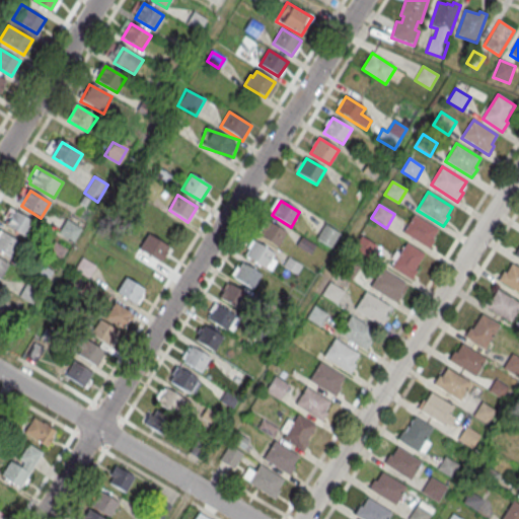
[(24,237),(33,223),(14,211),(5,226),(24,237)]
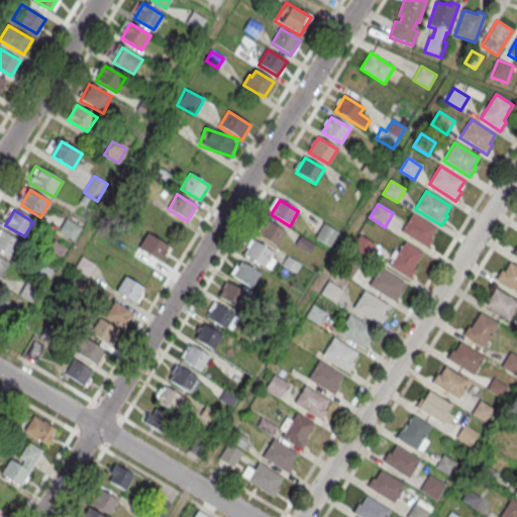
[(401,232),(412,214),(436,229),(430,238),(433,240),(427,249),(401,232)]
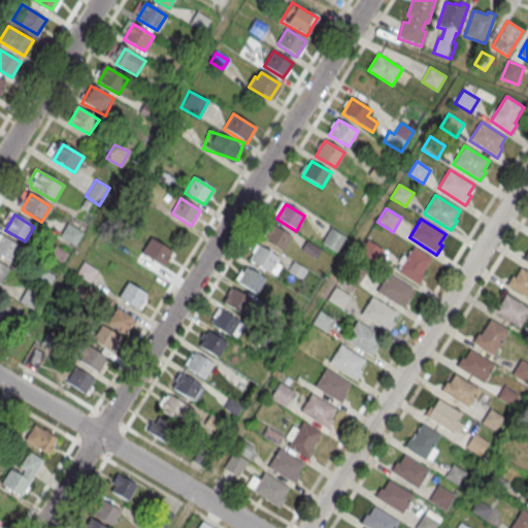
[(291,236),(283,252),(263,240),(272,225),(291,236)]
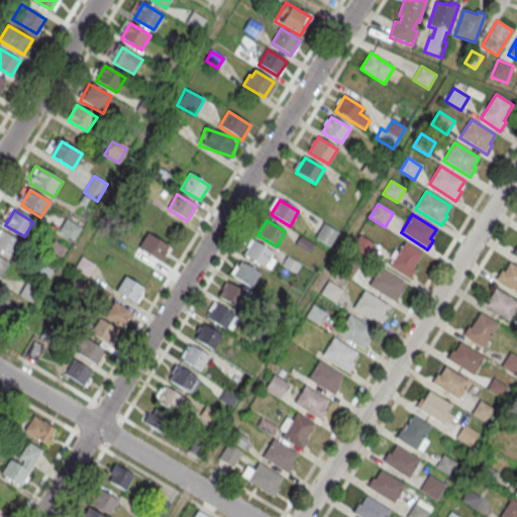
[(61,231),(71,240),(79,230),(69,221),(61,231)]
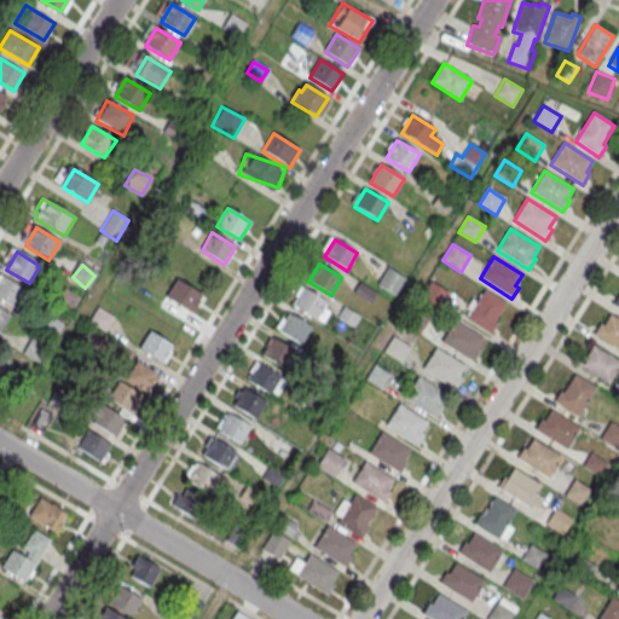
[(405,278),(388,268),(377,285),(395,296),(405,278)]
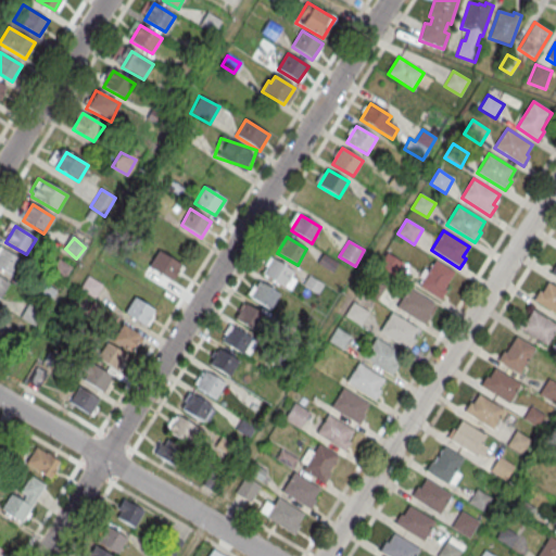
[(0,269),(13,277),(24,262),(2,249),(0,252),(0,269)]
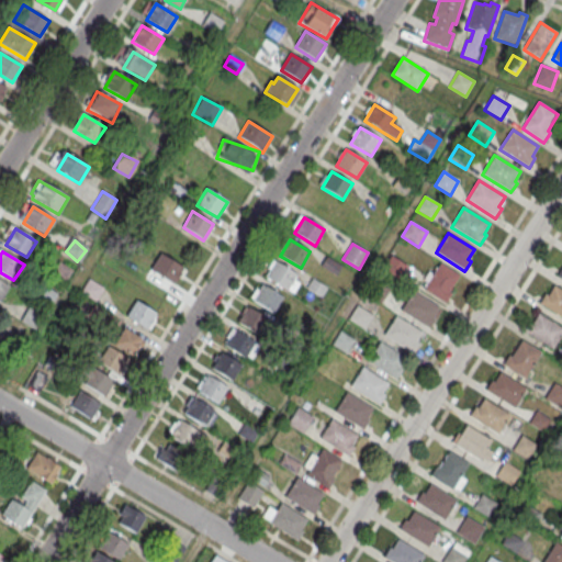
[(160,254),(150,270),(173,284),(178,277),(181,279),(187,270),(160,254)]
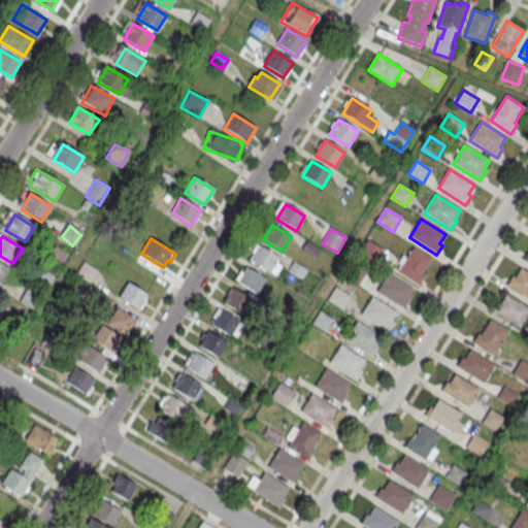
[(306,241),(322,251),(316,259),(301,251),(306,241)]
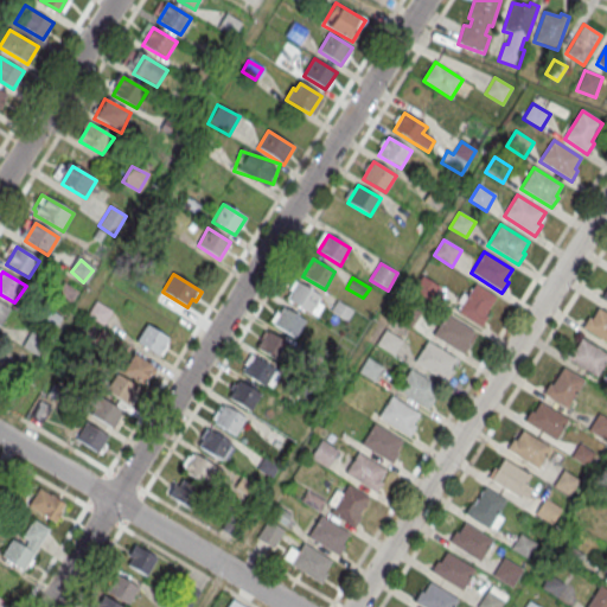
[(439,287),(422,278),(414,292),(429,301),(439,287)]
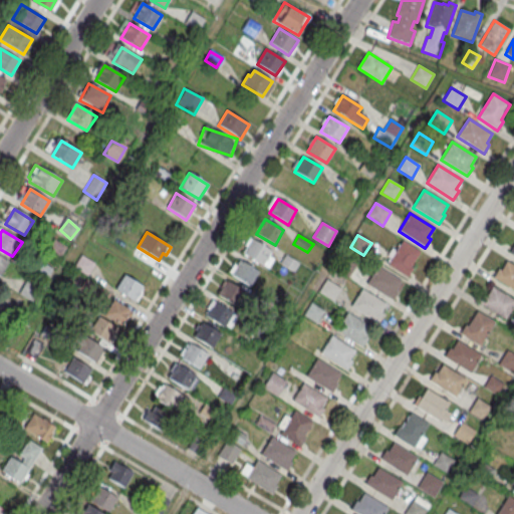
[(271,251),(268,255),(274,259),(268,269),(262,265),(262,266),(243,255),(252,240),(271,251)]
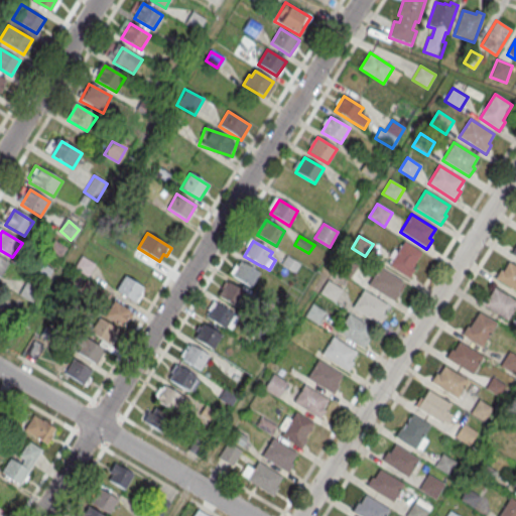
[(389,266),(409,279),(414,270),(412,269),(421,253),(404,242),(389,266)]
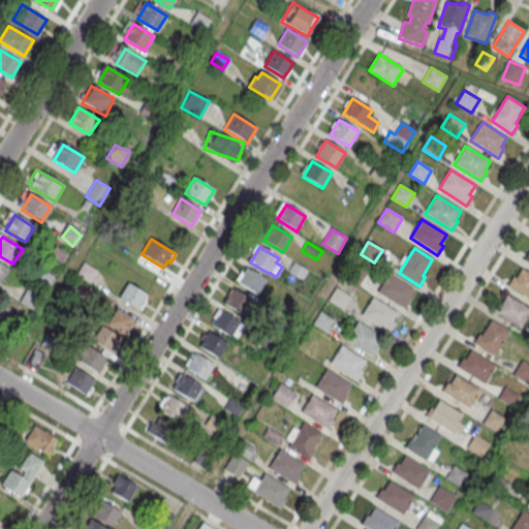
[(84,262),(98,271),(90,283),(75,275),(84,262)]
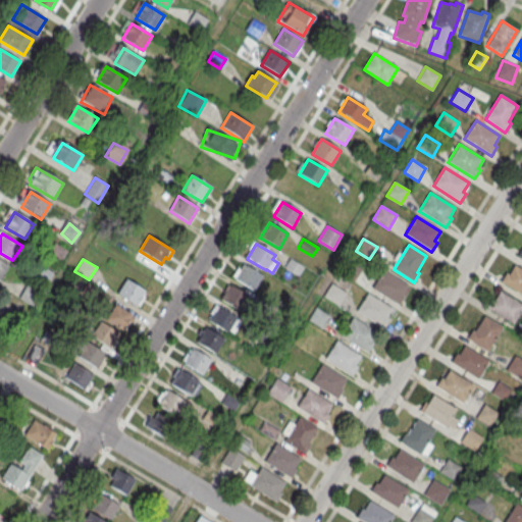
[(304,267),(290,259),(284,267),(298,276),(304,267)]
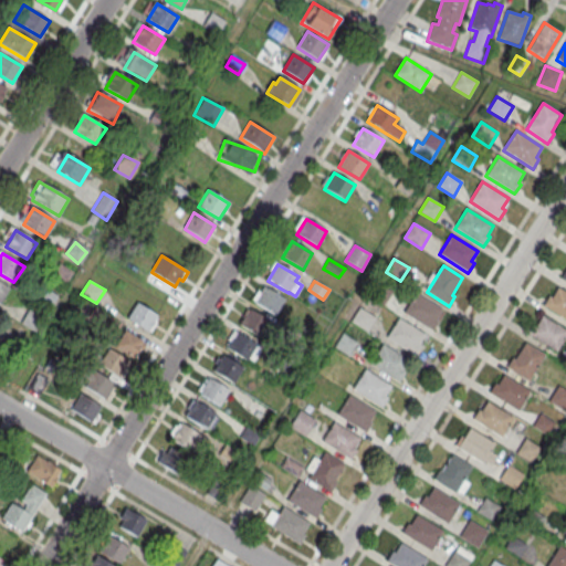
[(0,302),(10,289),(0,282),(0,302)]
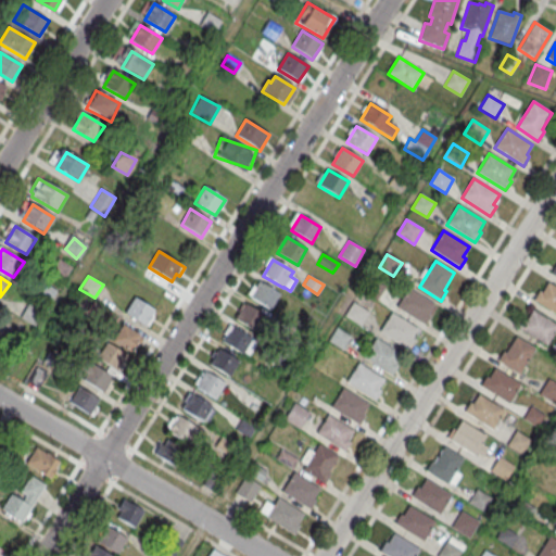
[(386,287),(370,278),(362,291),(376,301),(386,287)]
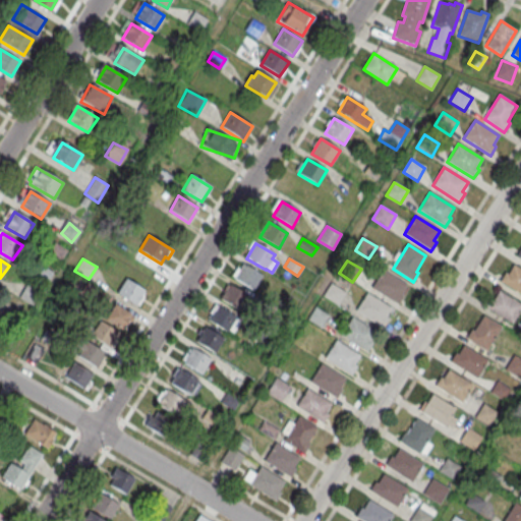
[(53,273),(38,264),(31,277),(46,286),(53,273)]
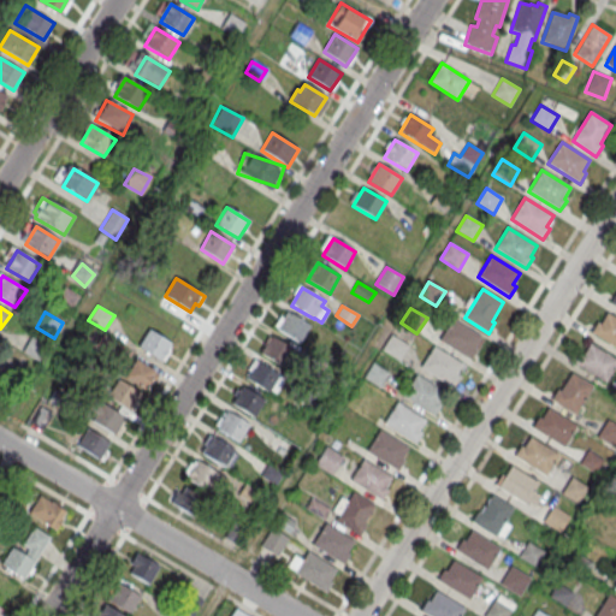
[(277,330),(300,344),(311,326),(286,312),(283,319),(279,317),(273,326),(277,329),(277,330)]
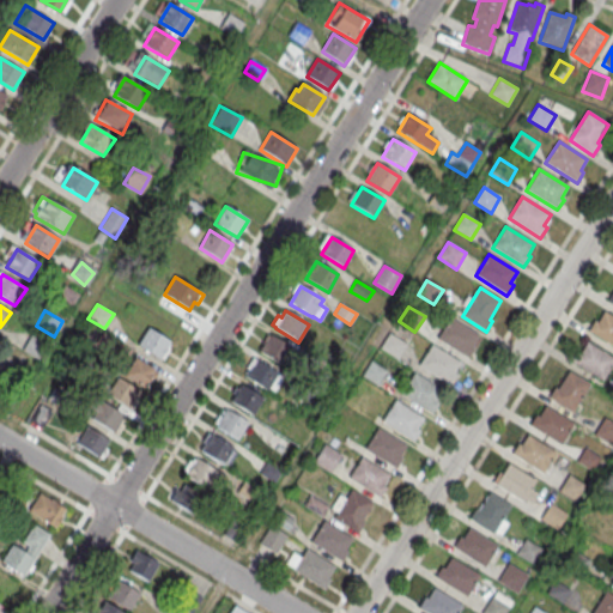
[(604,313),(612,319),(612,347),(588,332),(594,321),(598,322),(604,313)]
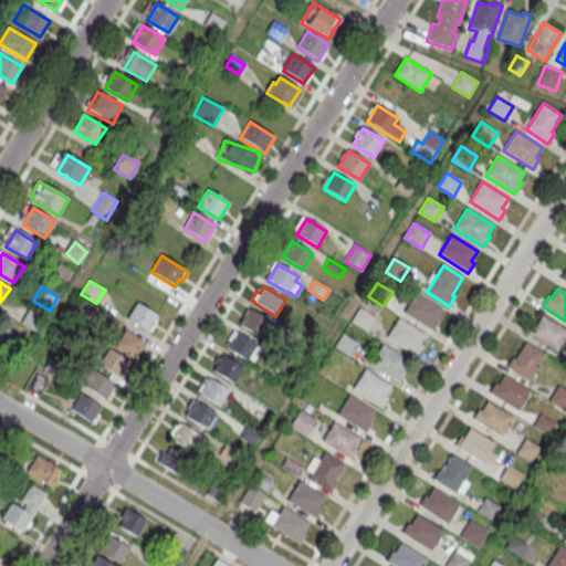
[(404,313),(432,332),(438,323),(436,321),(441,311),(415,294),(404,313)]
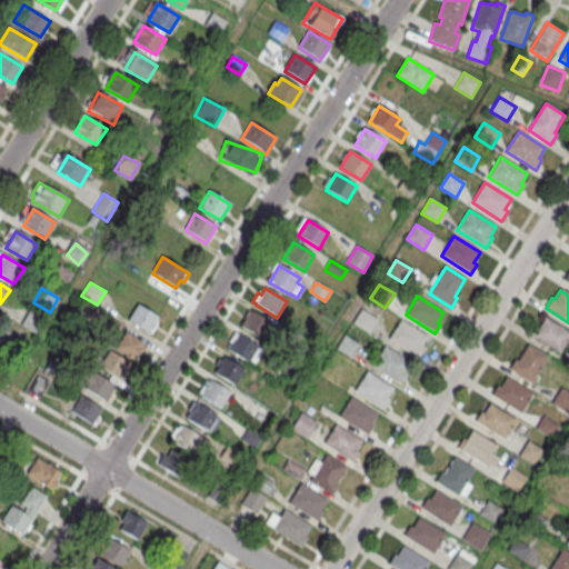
[(138,305),(159,318),(149,335),(128,321),(138,305)]
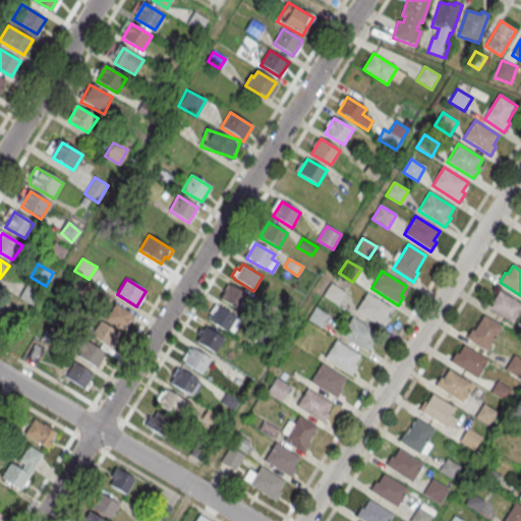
[(345,293),(332,284),(324,297),(337,305),(345,293)]
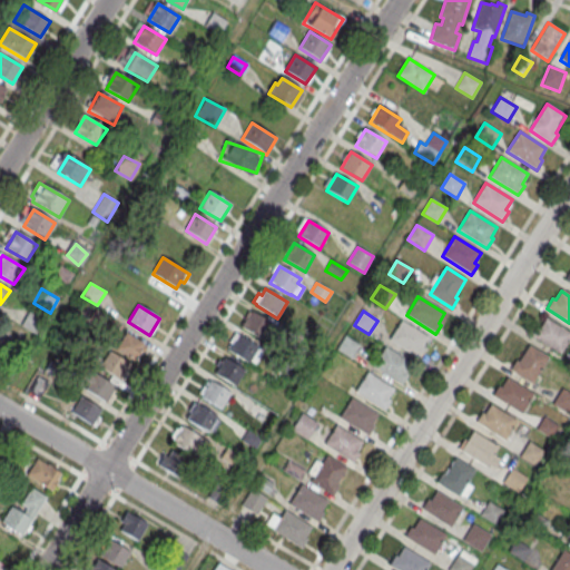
[(36,334),(43,320),(29,312),(21,325),(36,334)]
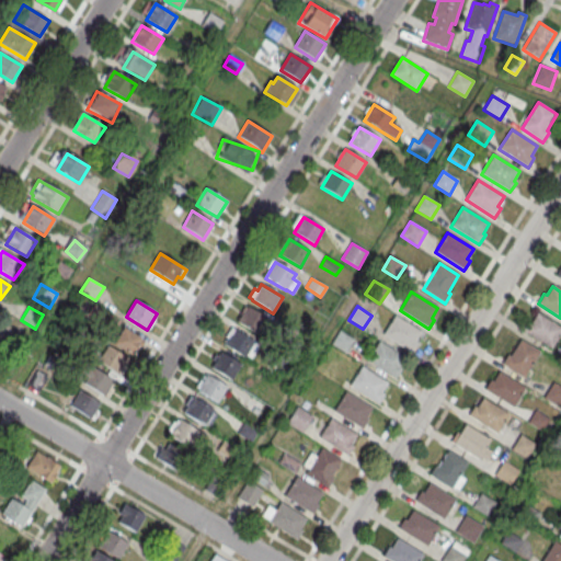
[(268,319),(259,335),(238,323),(248,307),(268,319)]
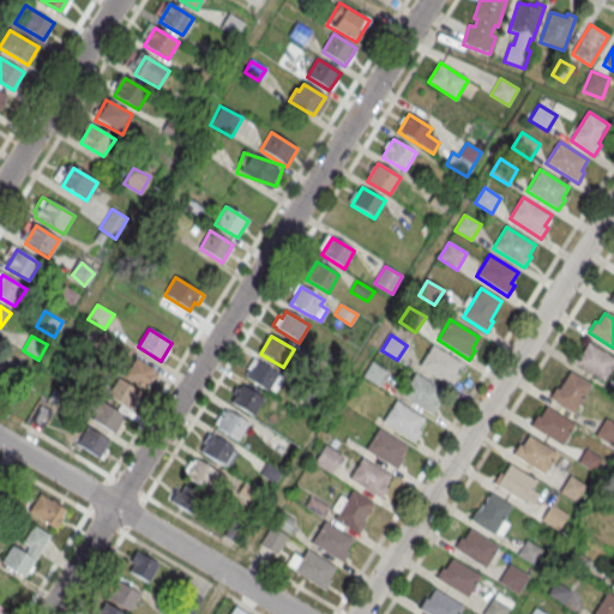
[(588,343),(613,359),(613,366),(603,383),(572,363),(579,351),(582,354),(588,343)]
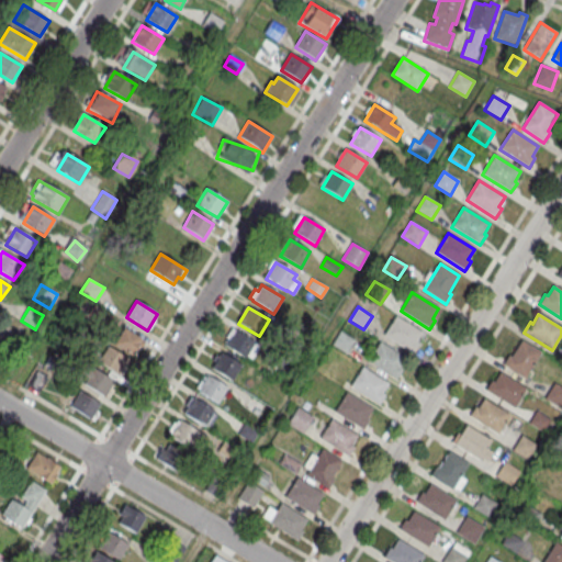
[(384,336),(413,353),(418,345),(416,343),(422,333),(395,316),(384,336)]
